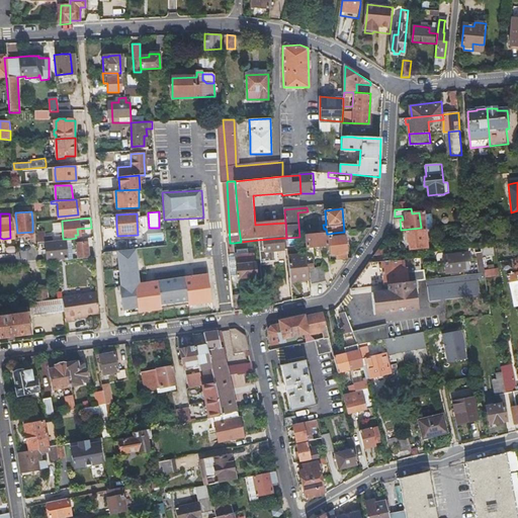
[(421,236),(421,228),(402,230),(404,247),(421,246),(420,236),(421,236)]
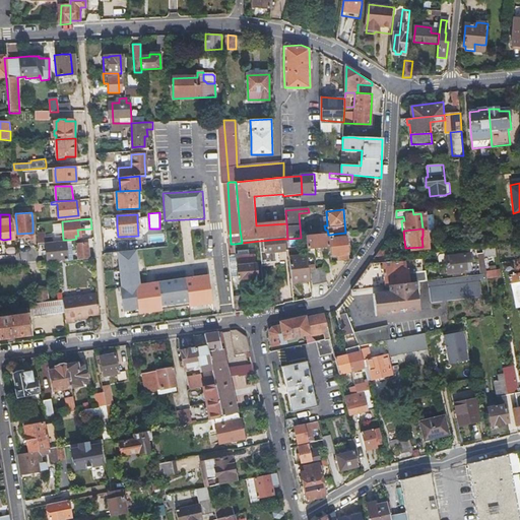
[(335,239),(335,237),(335,234),(330,235),(332,257),(338,256),(338,262),(347,261),(345,238),(335,239)]
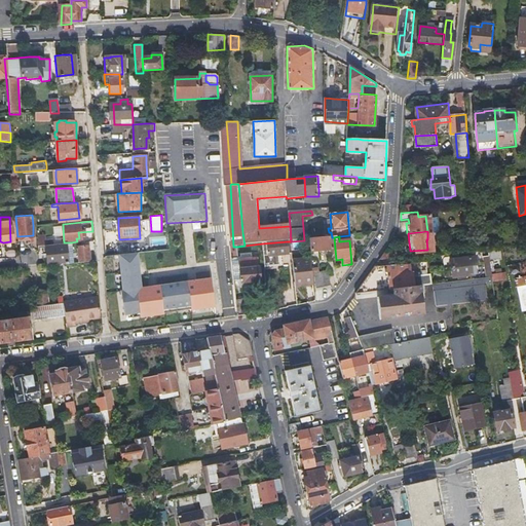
[(322,256),(324,255),(325,255),(325,252),(334,251),(333,239),(311,240),(312,253),(321,252),(322,256)]
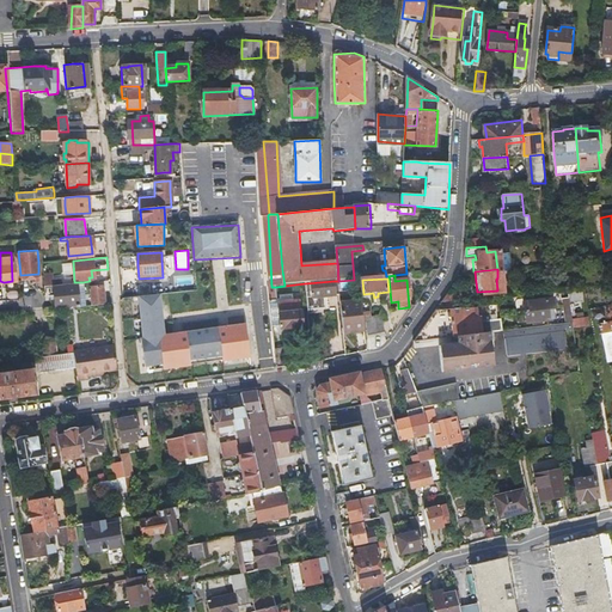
[(335,299),(334,281),(305,283),(307,313),(336,311),(335,299)]
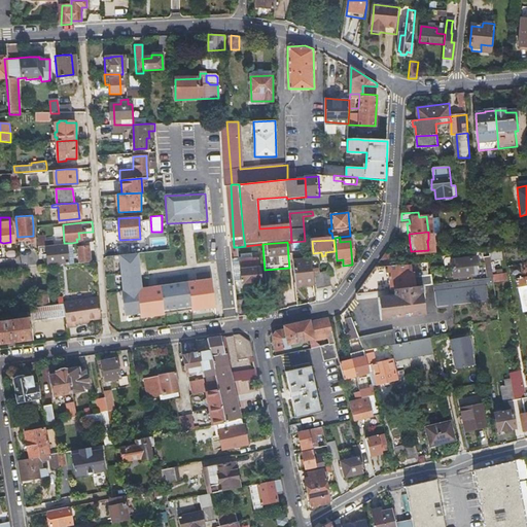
[(70,247),(69,246),(69,244),(53,245),(46,246),(48,266),(68,264),(67,248),(70,247)]
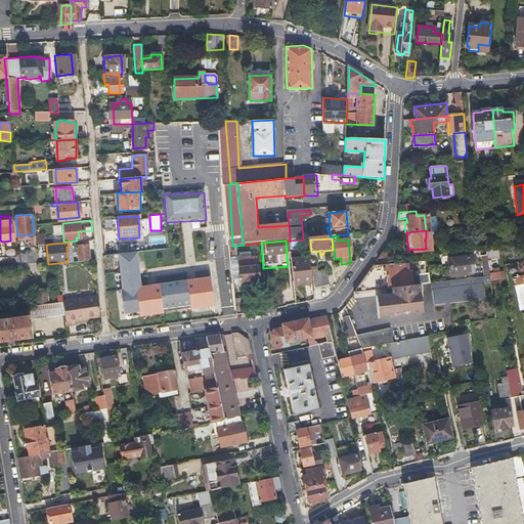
[(90,260),(89,253),(89,246),(77,247),(79,261),(90,260)]
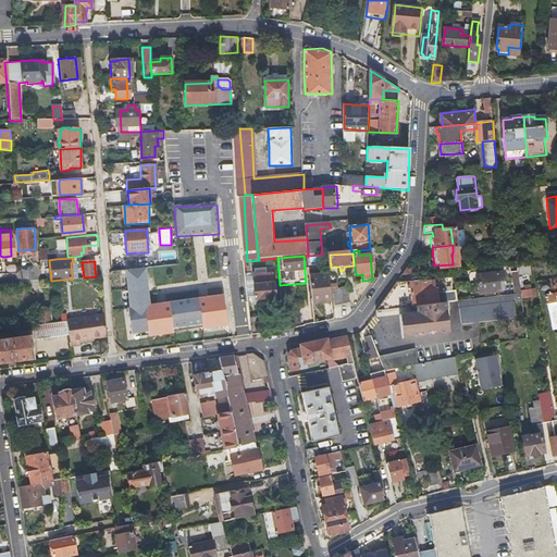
[(519,261),(512,262),(512,263),(515,272),(521,272),(519,261)]
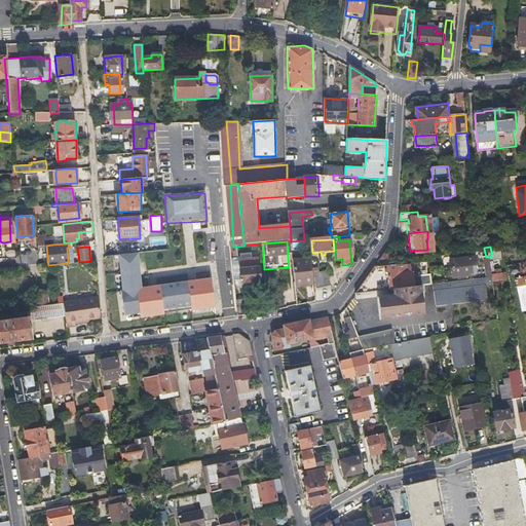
[(486,257),(484,249),(479,250),(482,264),(487,264),(486,257)]
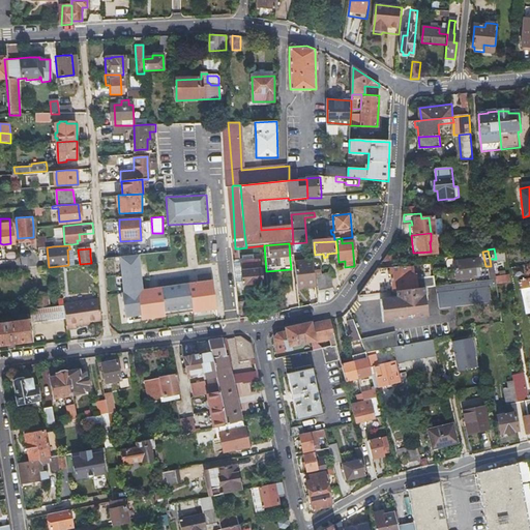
[(138,255),(119,257),(123,293),(121,293),(124,317),(140,316),(141,320),(164,318),(164,317),(164,313),(192,310),(192,313),(192,314),(215,312),(212,283),(198,284),(199,289),(195,290),(195,288),(189,288),(189,285),(160,289),(160,291),(155,292),(155,294),(151,295),(151,290),(142,291),(141,281),(138,282),(136,266),(139,265),(138,255)]
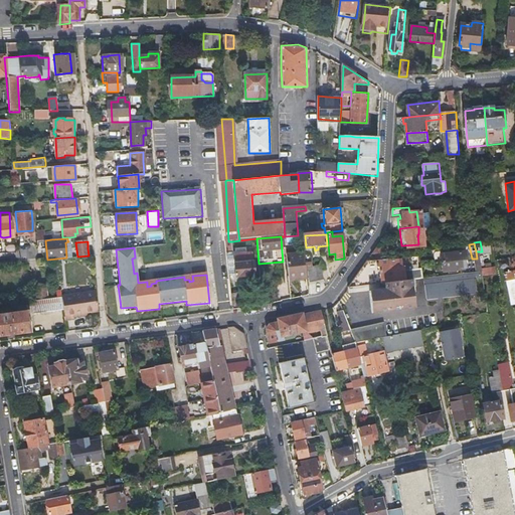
[(439,263),(463,260),(462,250),(453,251),(453,247),(446,248),(446,252),(438,253),(439,263)]
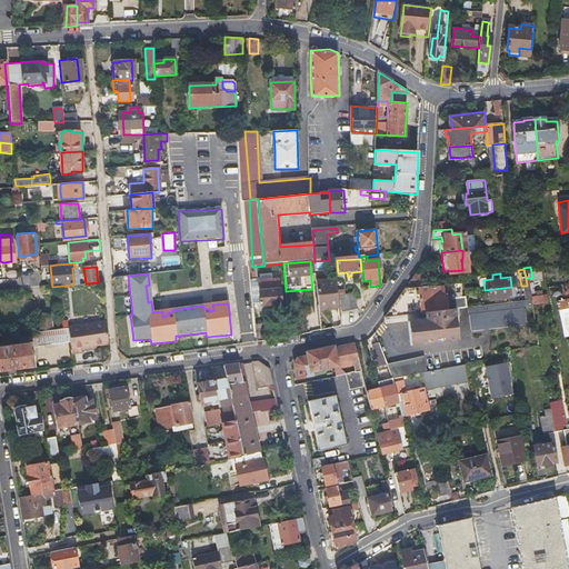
[(251,283),(252,306),(281,302),(280,280),(273,281),(273,277),(269,278),(269,281),(260,281),(260,282),(251,283)]
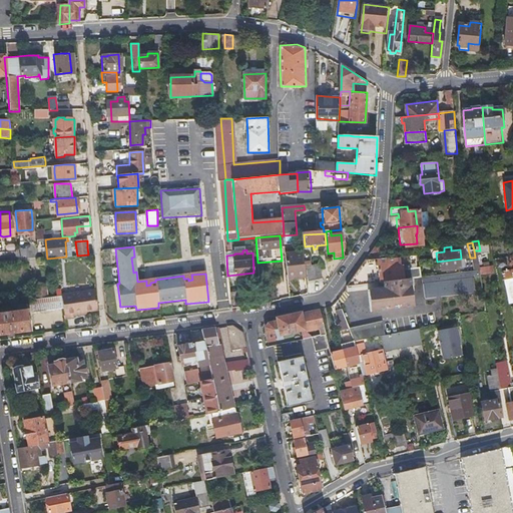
[(310,286),(316,285),(322,284),(321,268),(311,269),(310,251),(305,251),(305,253),(308,283),(310,282),(310,286)]
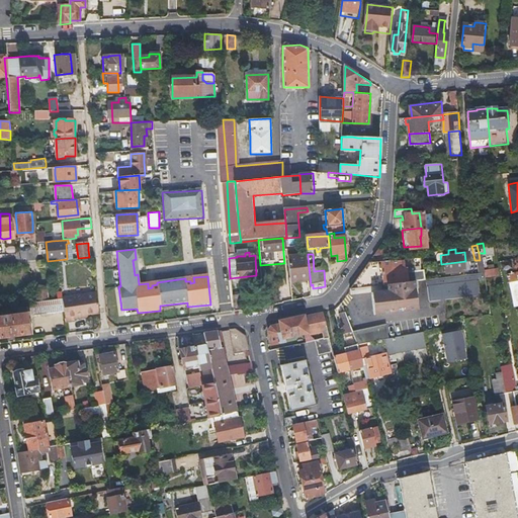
[(293,286),(311,285),(308,256),(288,258),(289,276),(292,276),(293,286)]
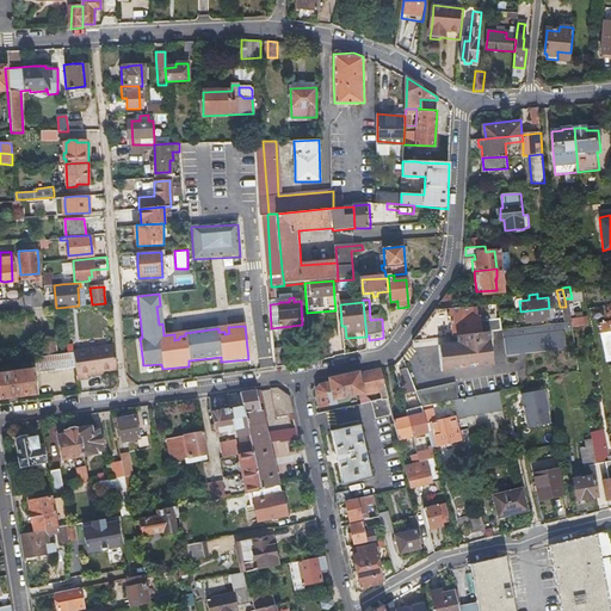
[(456,333),(475,332),(474,318),(477,316),(476,306),(444,307),(438,306),(414,338),(448,334),(456,333)]
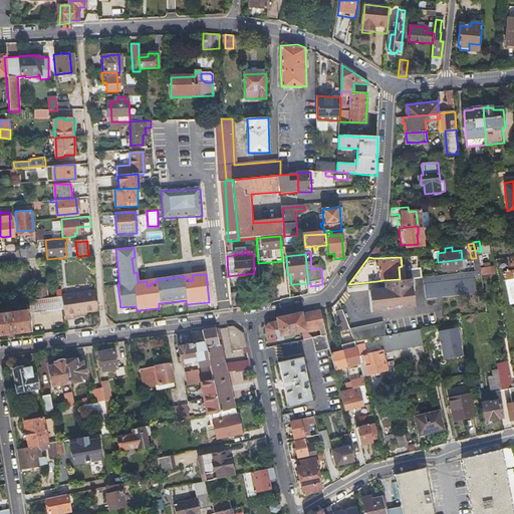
[(462,260),(462,259),(438,262),(439,271),(459,269),(459,267),(461,266),(461,261),(462,260)]
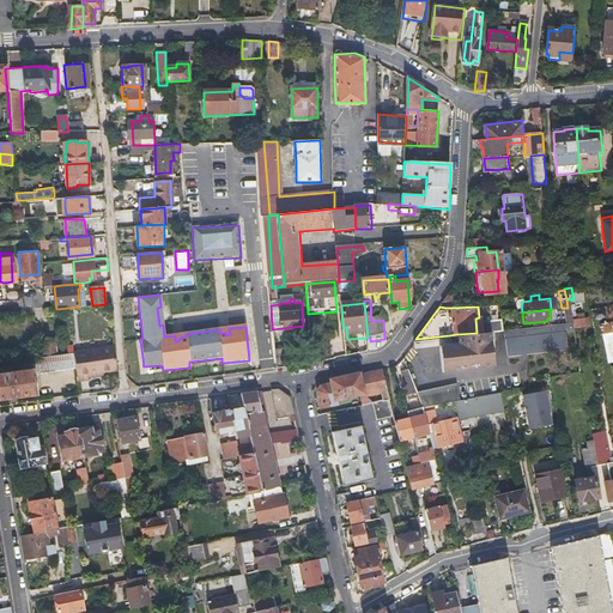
[(589,317),(572,319),(574,327),(589,327),(589,317)]
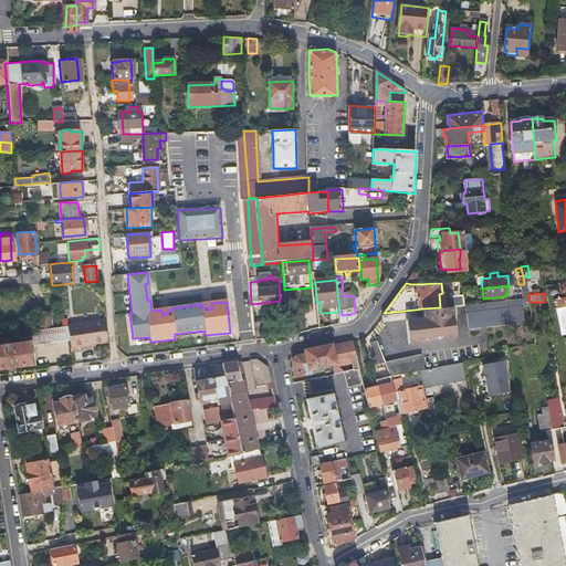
[(446,296),(447,306),(451,306),(458,305),(464,304),(463,294),(446,296)]
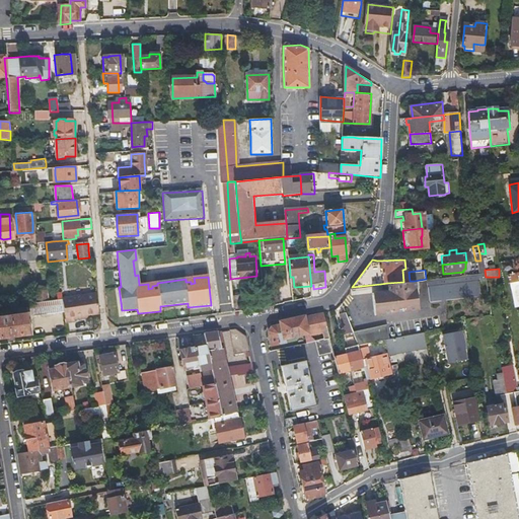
[(479,295),(477,274),(426,279),(429,300),(432,302),(440,301),(442,299),(451,298),(453,300),(462,299),(463,297),(470,296),(472,297),(478,296),(479,295)]
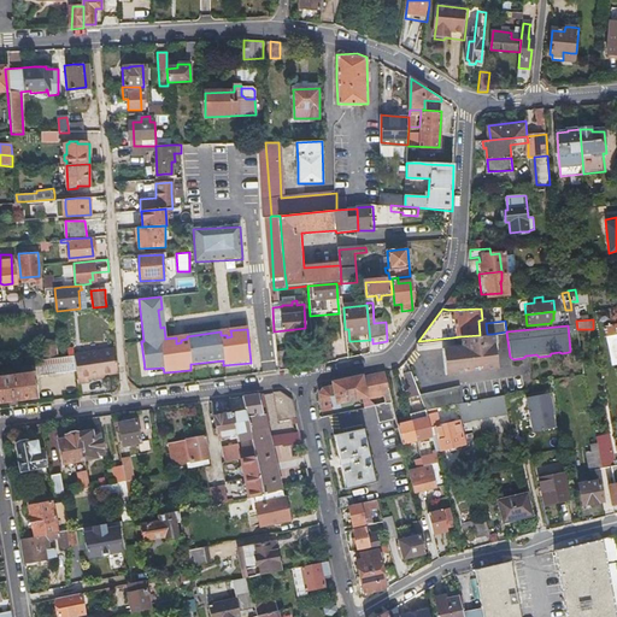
[(487,334),(480,335),(460,336),(462,347),(453,348),(442,350),(445,374),(462,372),(497,368),(492,334),(487,334)]
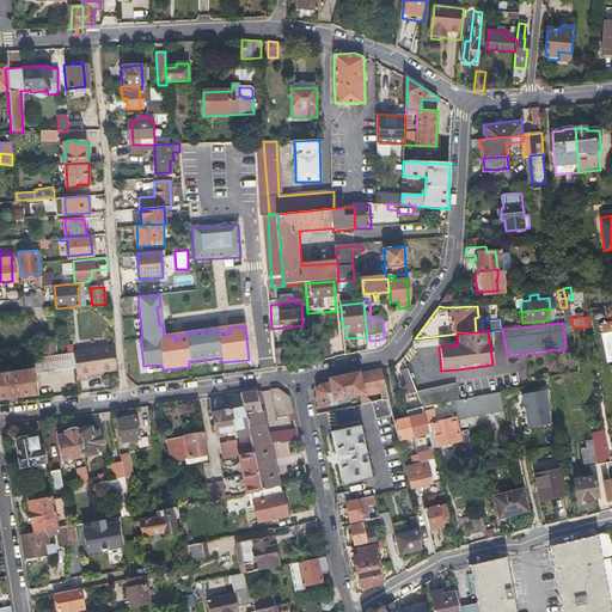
[(53,341),(35,343),(37,357),(54,355),(53,341)]
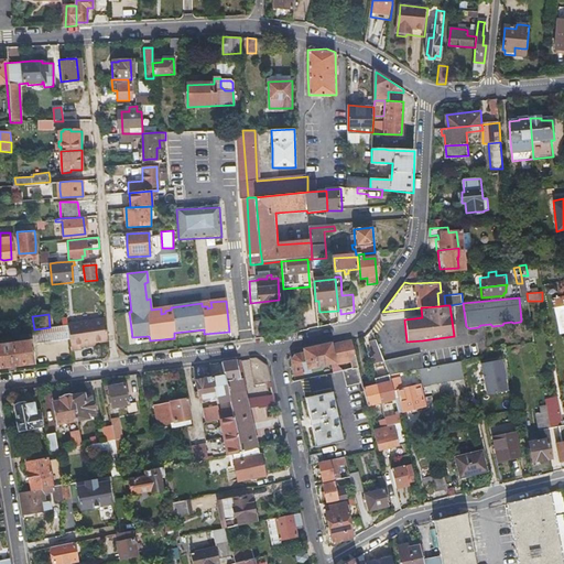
[(66,324),(66,325),(68,339),(69,350),(80,349),(79,345),(107,342),(105,321),(106,321),(106,320),(66,324)]
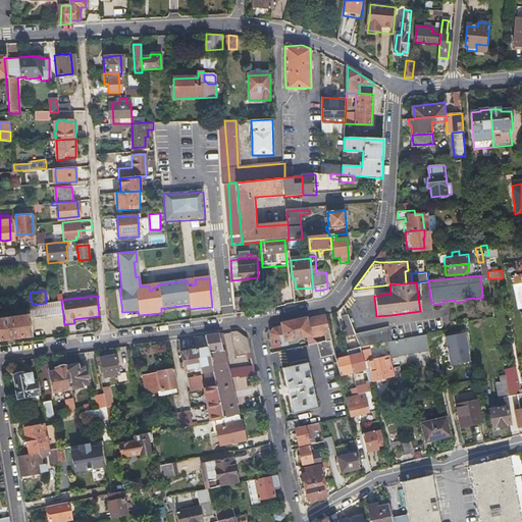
[(235,312),(235,314),(245,312),(244,297),(233,298),(235,312)]
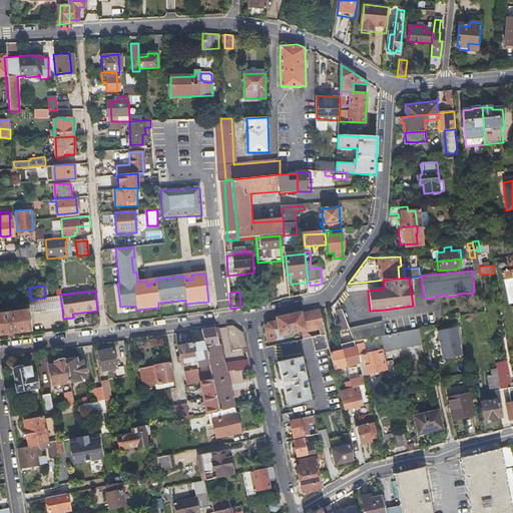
[(62,309),(60,296),(45,298),(31,300),(24,301),(25,307),(30,306),(31,312),(62,309)]
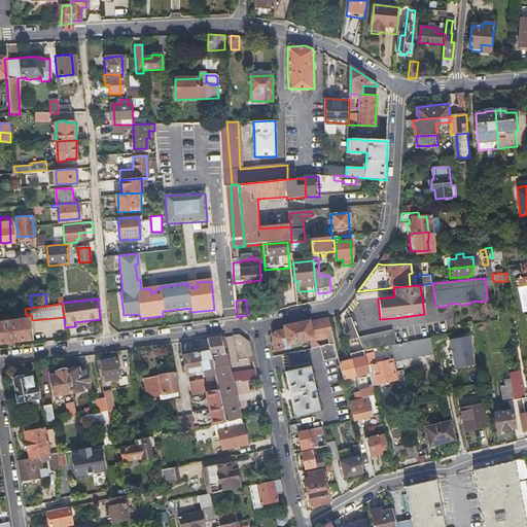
[(326,351),(337,349),(328,317),(310,321),(315,340),(322,347),(326,351)]
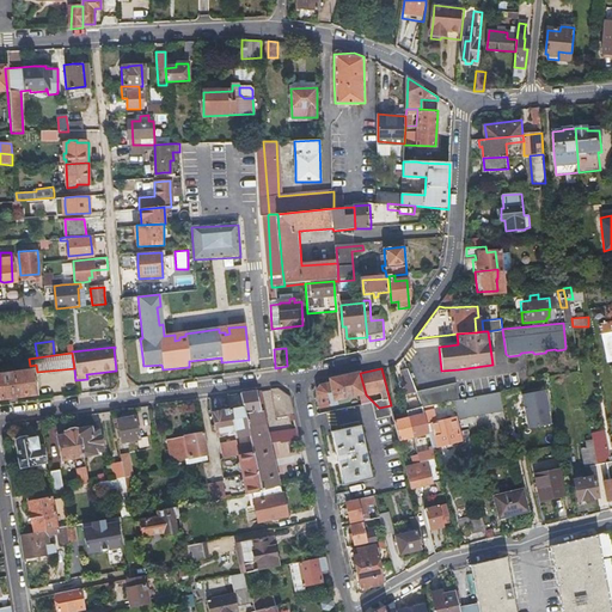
[(409,369),(405,369),(403,371),(409,387),(415,385),(409,369)]
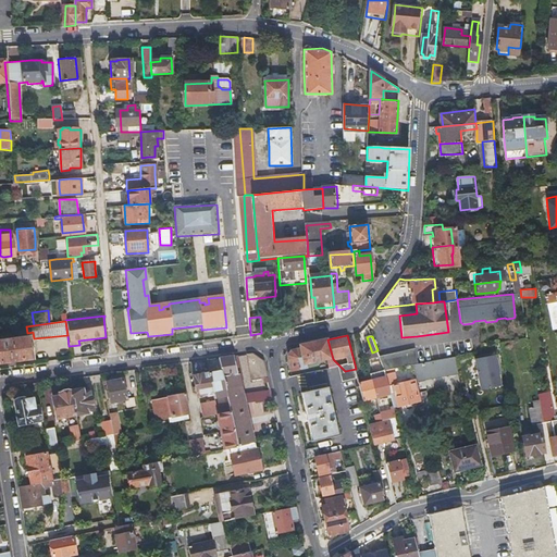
[(0,363),(31,360),(29,349),(28,339),(0,341),(0,363)]
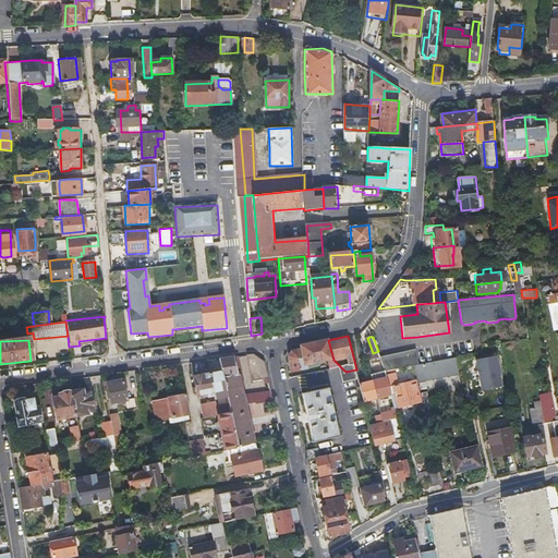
[(327,361),(334,360),(328,340),(302,344),(303,348),(294,350),(289,358),(292,373),(307,370),(306,365),(327,361)]
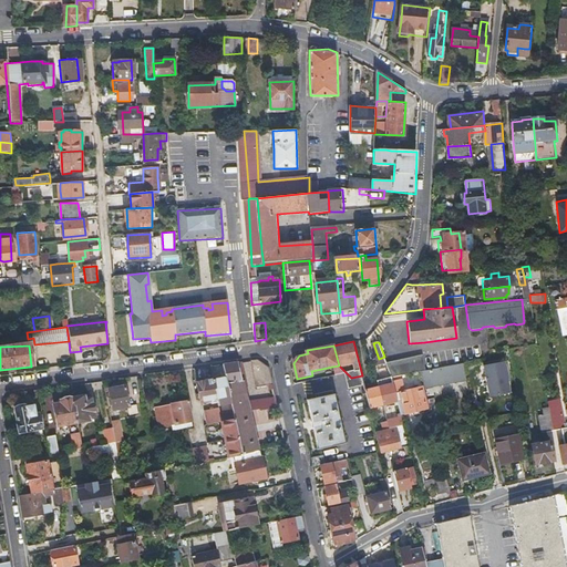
[(261,358),(256,359),(251,359),(257,383),(270,381),(267,364),(261,358)]
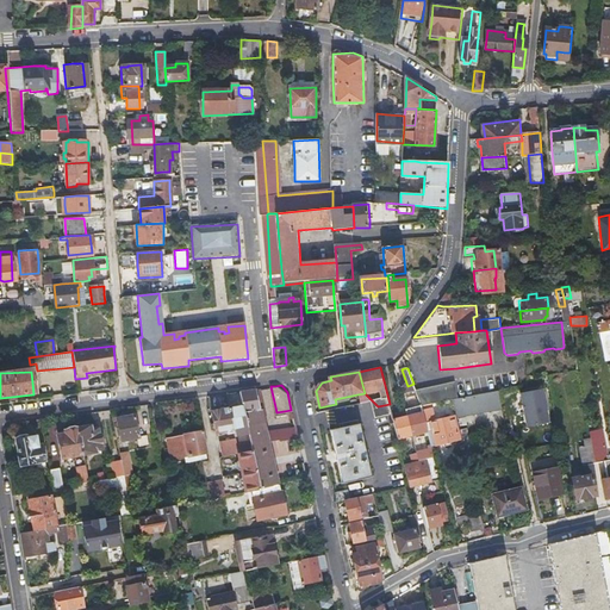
[(416,393),(421,405),(428,404),(441,400),(449,399),(446,386),(416,393)]
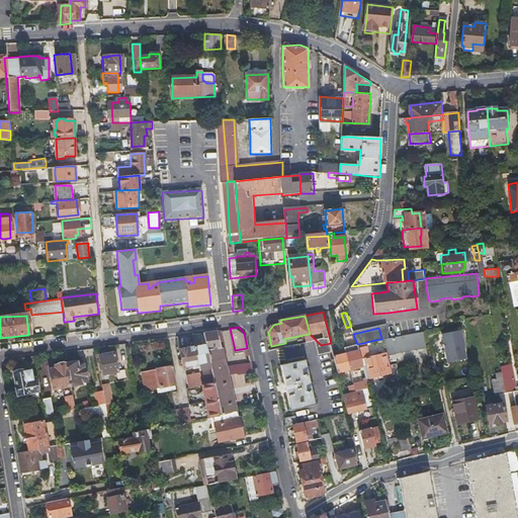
[(225,350),(221,330),(203,332),(205,343),(210,367),(212,376),(214,383),(221,414),(235,411),(222,350),(225,350)]
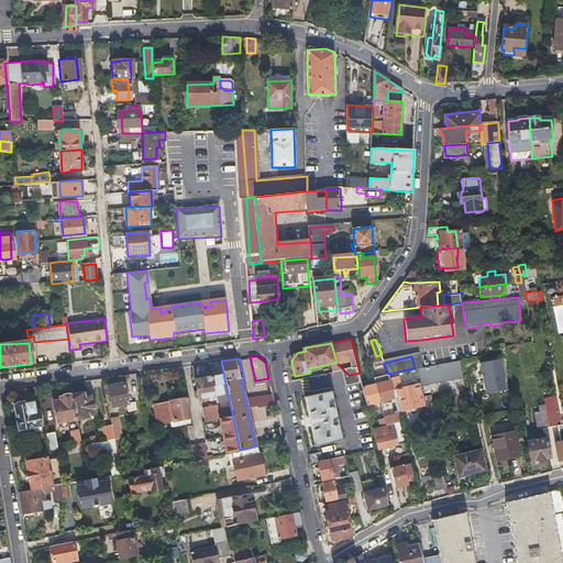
[(460,375),(456,359),(415,368),(418,377),(420,385),(460,375)]
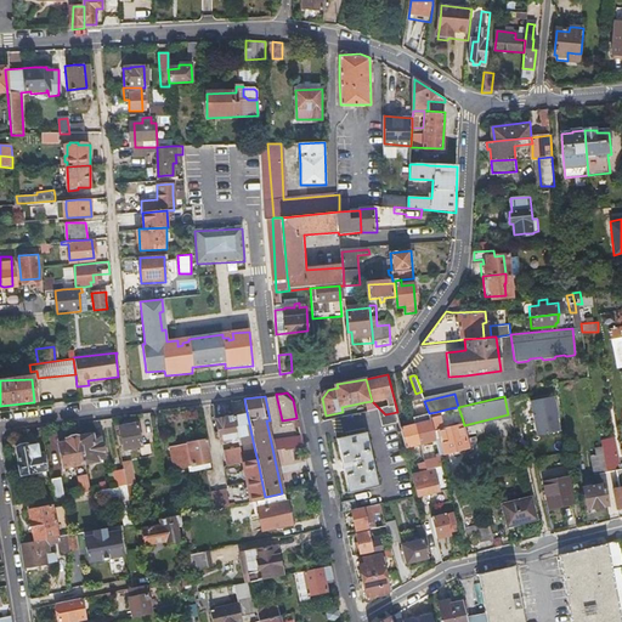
[(530,400),(536,435),(561,431),(555,396),(530,400)]
